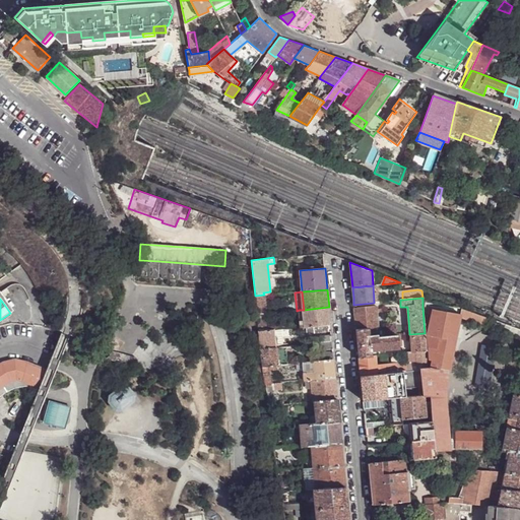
[(60,324),(57,333),(59,334),(62,335),(64,335),(66,330),(66,328),(66,325),(67,319),(69,309),(70,299),(69,299),(66,299),(65,309),(62,318),(60,324)]
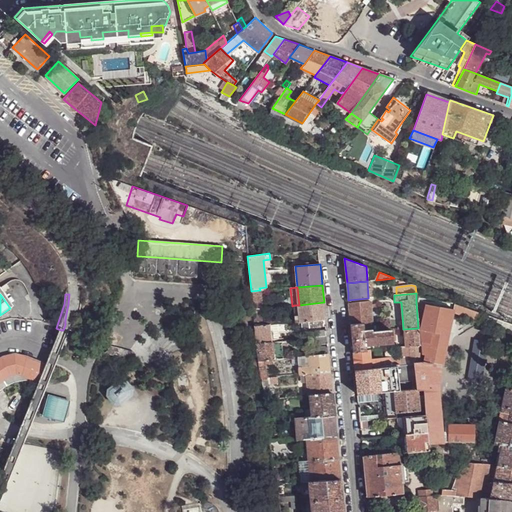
[(299,305),(301,322),(326,320),(325,311),(324,302),(299,305)]
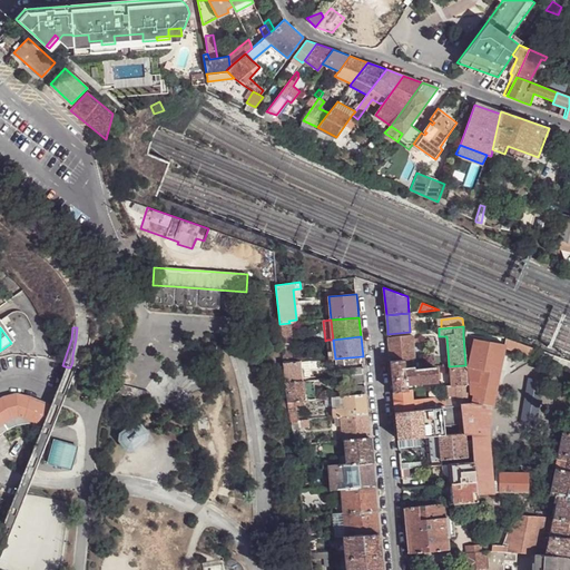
[(405,369),(415,367),(415,361),(414,343),(414,340),(413,336),(387,338),(390,355),(391,363),(404,361),(405,369)]
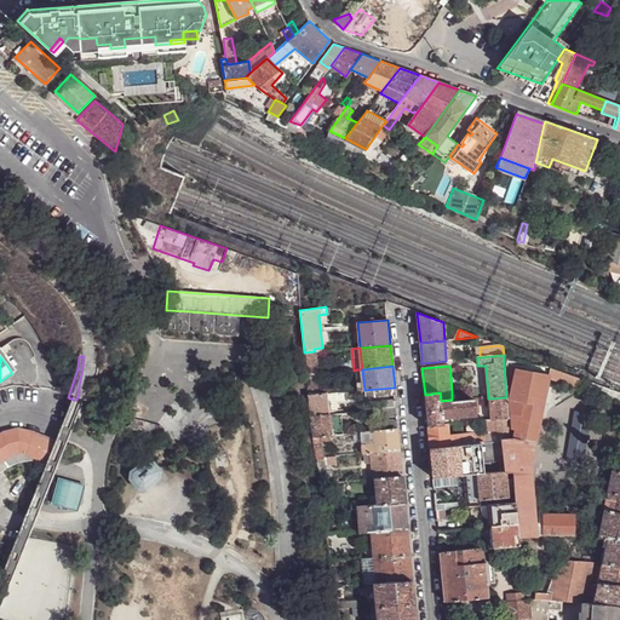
[(551,366),(550,374),(549,380),(577,388),(580,377),(551,366)]
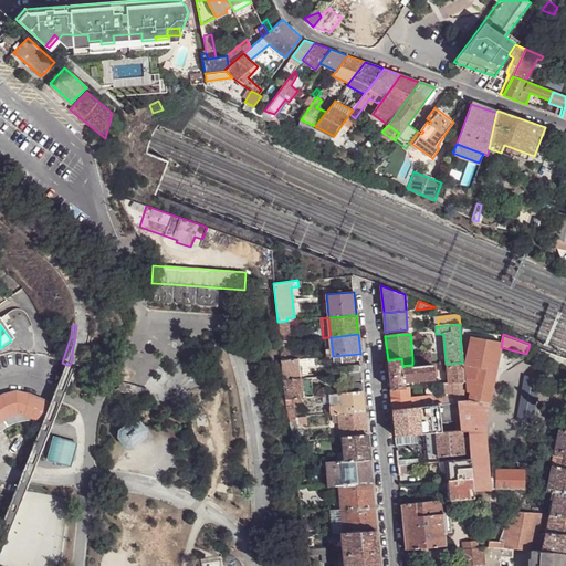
[(459,402),(460,416),(461,431),(463,431),(463,432),(469,431),(471,460),(472,460),(473,479),(474,491),(490,492),(485,437),(488,408),(490,408),(501,347),(502,342),(471,336),(464,364),(468,391),(465,390),(467,401),(459,402)]
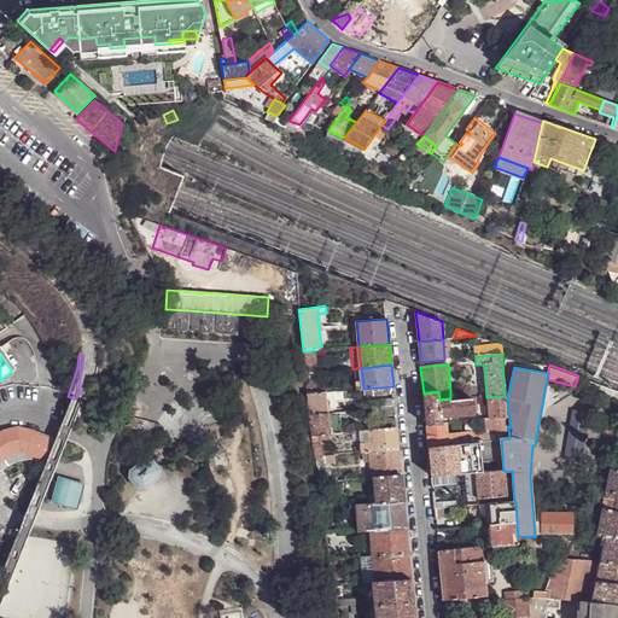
[(305,373),(308,395),(316,394),(315,386),(316,386),(315,378),(314,373),(305,373)]
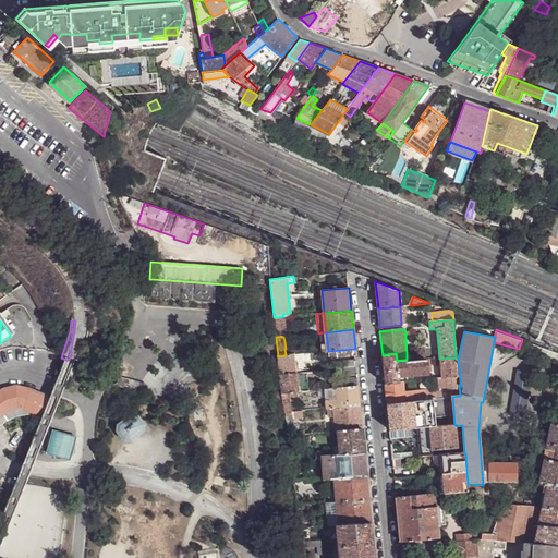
[(355,349),(328,351),(329,360),(355,356),(355,349)]
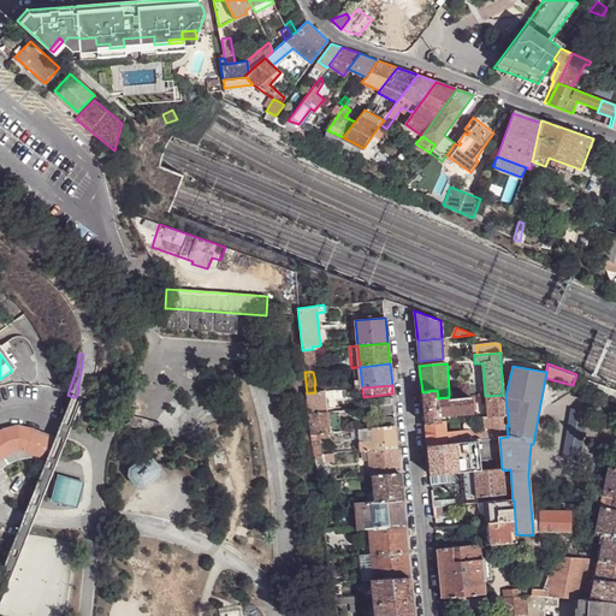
[(475,397),(449,400),(449,397),(438,398),(437,390),(422,392),(424,413),(425,424),(439,422),(439,415),(472,413),(472,412),(477,412),(475,397)]
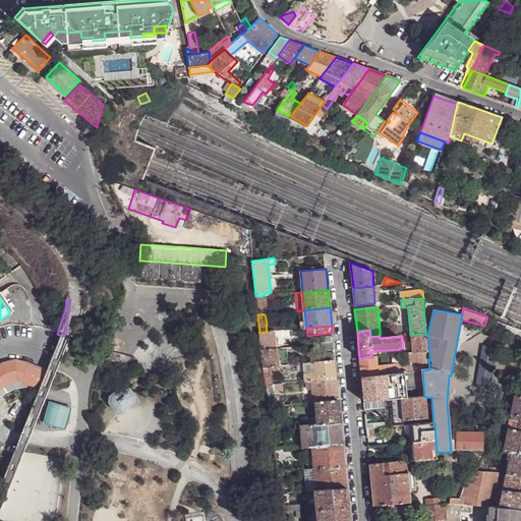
[(259,333),(261,349),(277,348),(276,331),(267,332),(259,333)]
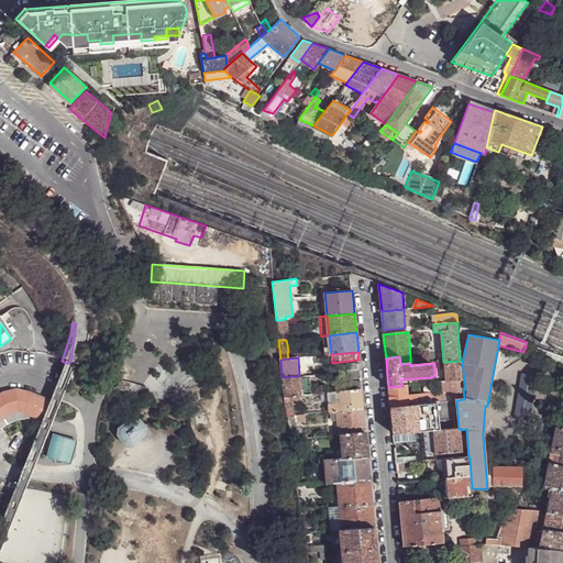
[(445,381),(450,381),(462,379),(460,361),(443,362),(443,363),(445,381)]
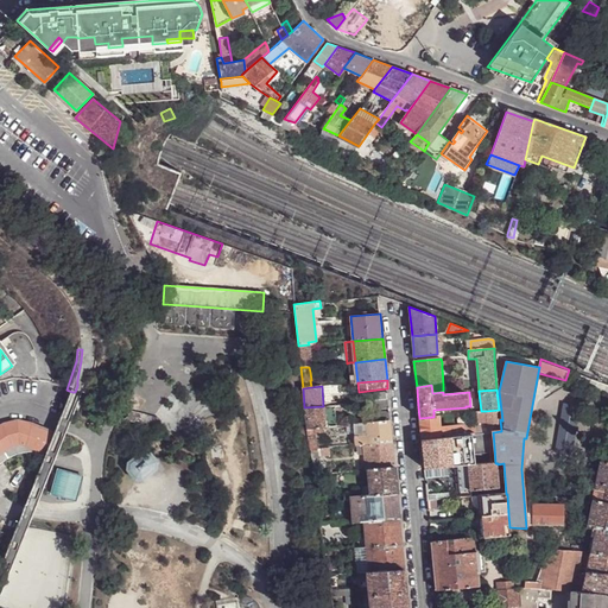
[(368,394),(369,403),(388,401),(388,396),(388,393),(368,394)]
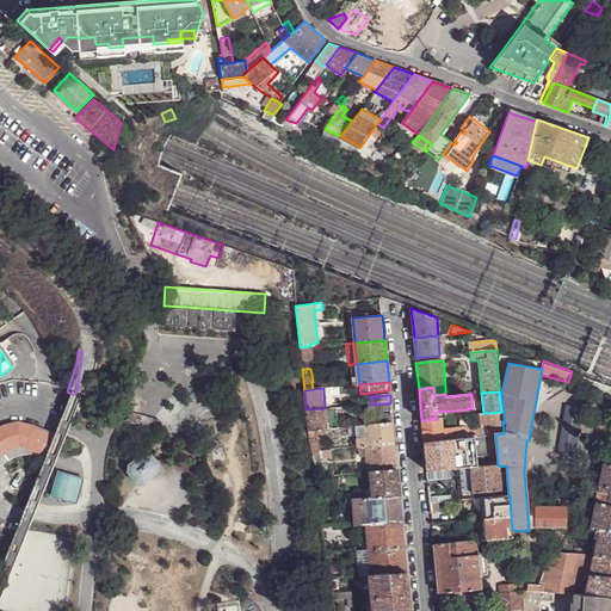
[(98,402),(82,412),(84,415),(100,405),(98,402)]
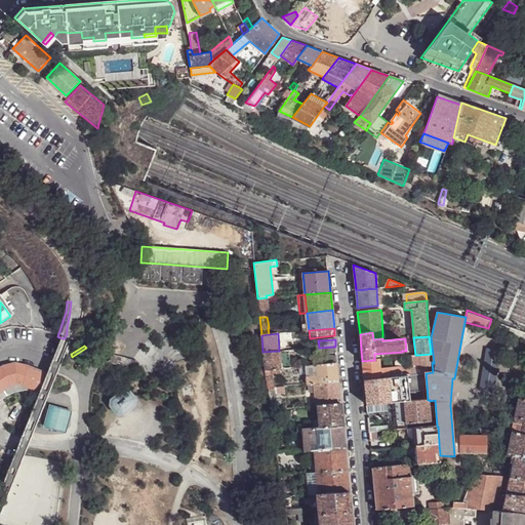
[(319,348),(297,350),(298,357),(336,354),(335,347),(319,348)]
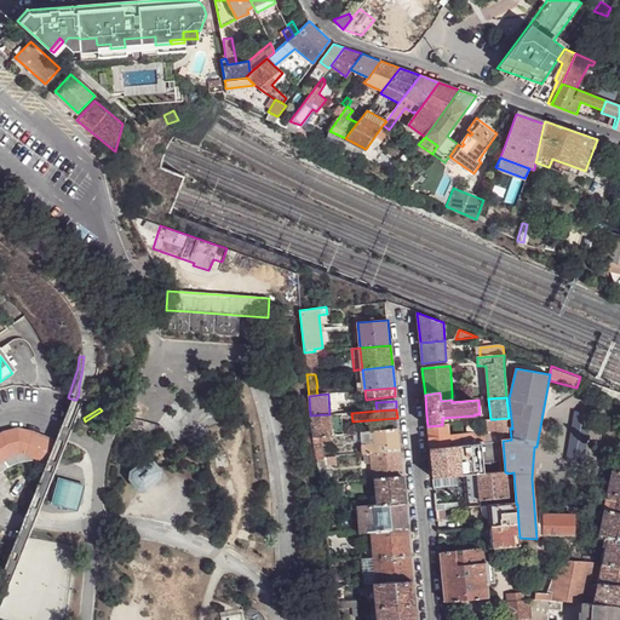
[(577,411),(566,464),(583,468),(592,414),(577,411)]
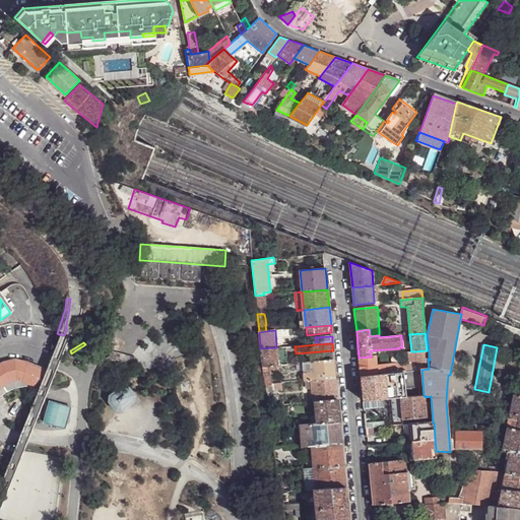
[(109,346),(106,348),(111,353),(112,352),(137,366),(140,360),(114,346),(113,345),(109,346)]
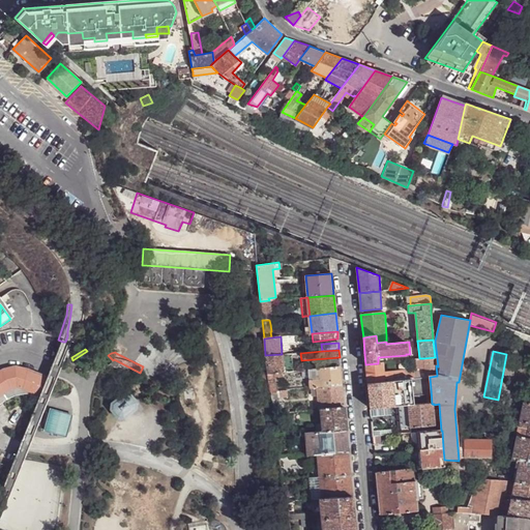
[(265,355),(268,374),(274,373),(282,373),(284,372),(294,371),(292,354),(282,354),(265,355)]
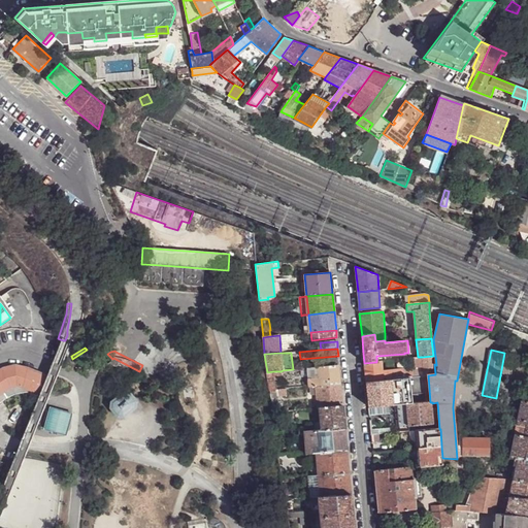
[(434,364),(433,356),(422,357),(424,367),(416,368),(415,368),(416,376),(428,375),(435,374),(434,364)]
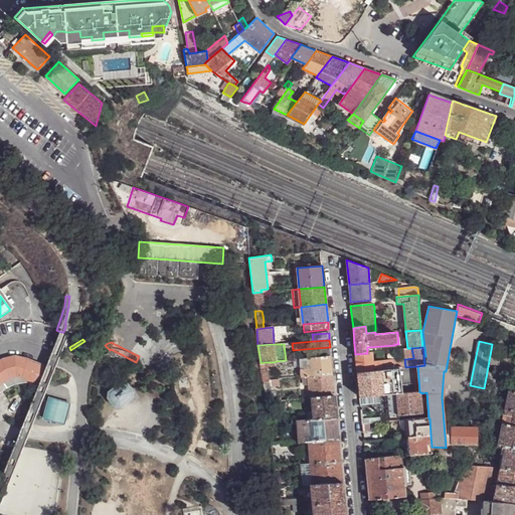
[(304,351),(304,359),(331,357),(330,353),(330,349),(304,351)]
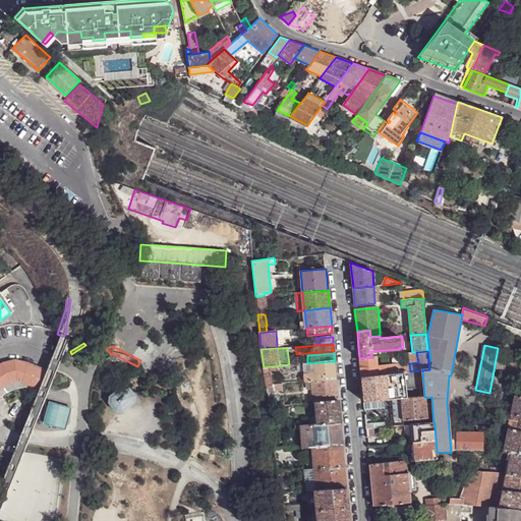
[(377,366),(375,356),(371,357),(359,358),(360,368),(361,377),(401,372),(400,367),(400,366),(400,363),(400,360),(399,354),(391,355),(392,364),(377,366)]
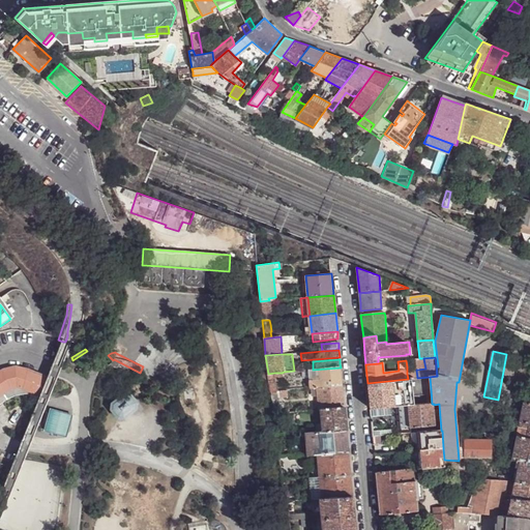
[(0,406),(5,402),(11,398),(22,394),(31,393),(41,394),(49,378),(29,370),(16,366),(3,370),(0,372),(0,406)]
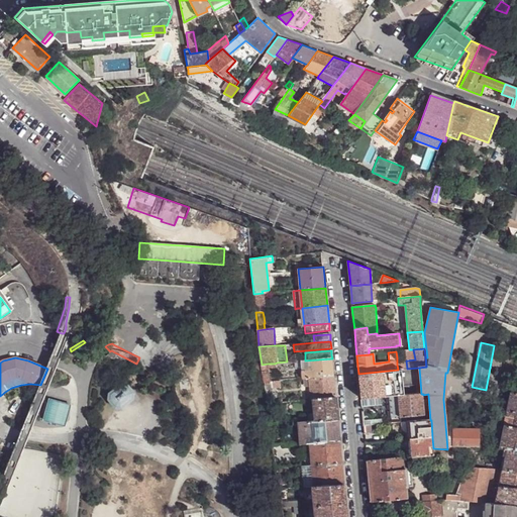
[(302,368),(303,379),(309,379),(334,376),(333,368),(332,358),(305,360),(302,360),(302,368)]
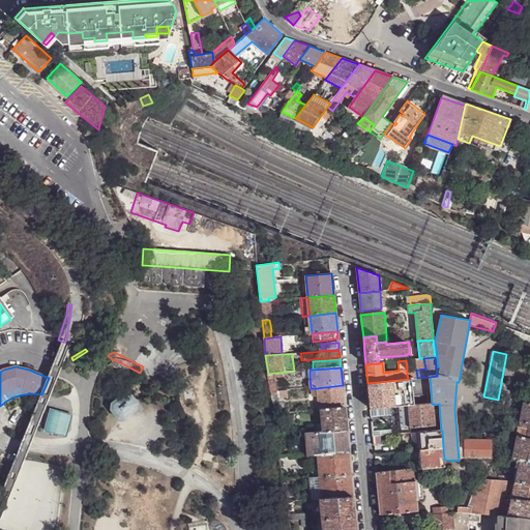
[(268,374),(271,391),(276,391),(275,377),(274,373),(268,374)]
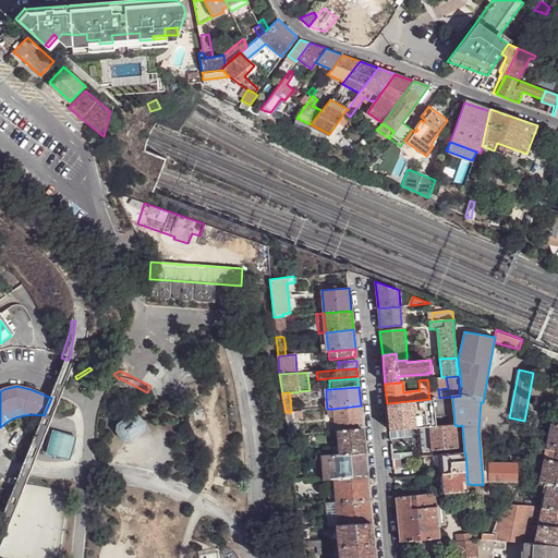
[(453,410),(452,397),(439,398),(432,399),(429,399),(387,403),(388,416),(390,431),(415,428),(421,428),(436,426),(436,416),(435,412),(453,410)]
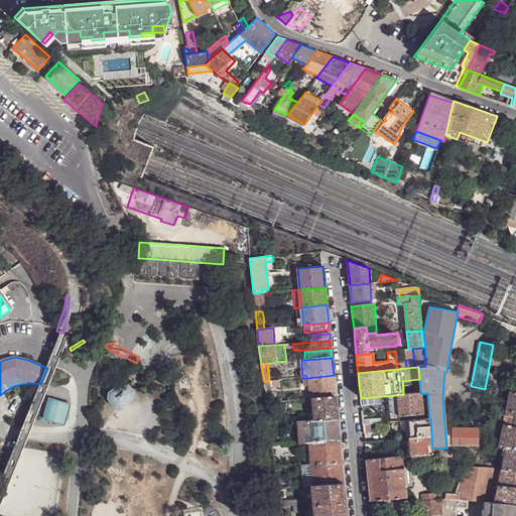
[(308,378),(310,399),(312,399),(336,397),(335,386),(334,375),(308,378)]
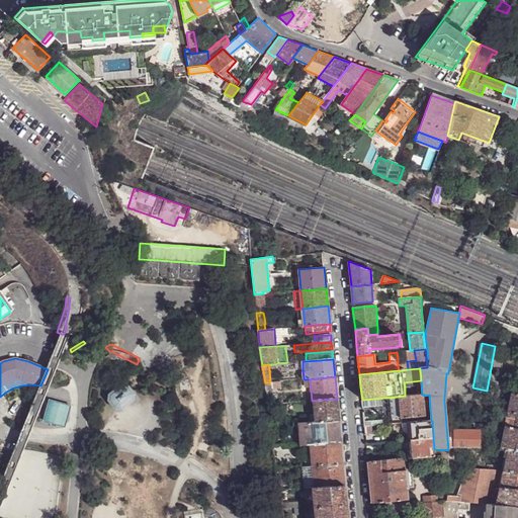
[(304,379),(307,401),(308,401),(312,401),(310,379),(304,379)]
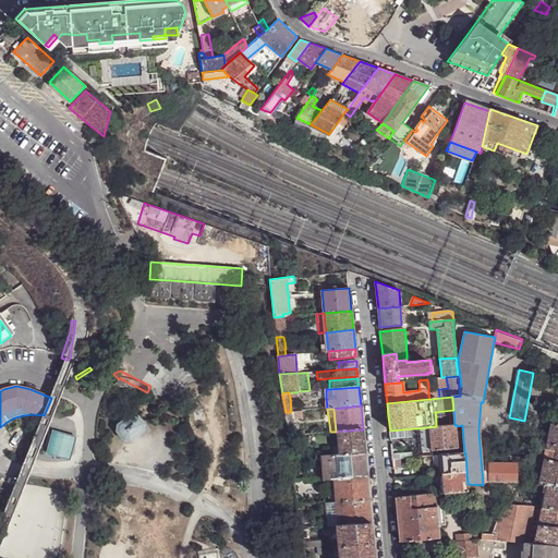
[(450,415),(450,425),(455,425),(453,410),(435,412),(436,416),(450,415)]
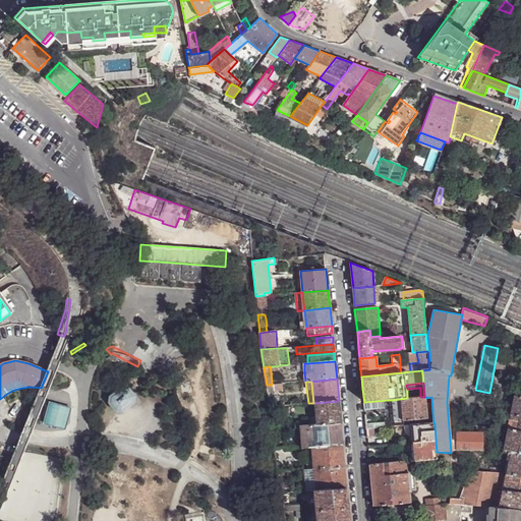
[(283,384),(272,385),(274,393),(283,392),(283,384)]
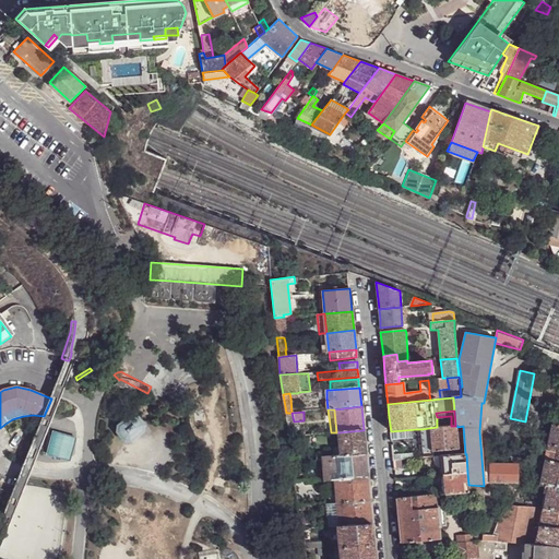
[(286,413),(289,436),(295,436),(294,421),(292,413),(286,413)]
